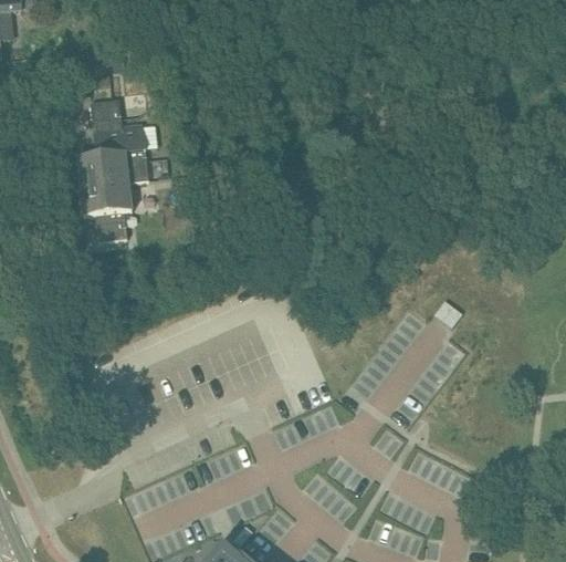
[(0,0),(0,39),(4,39),(3,14),(22,11),(21,0),(0,0)]
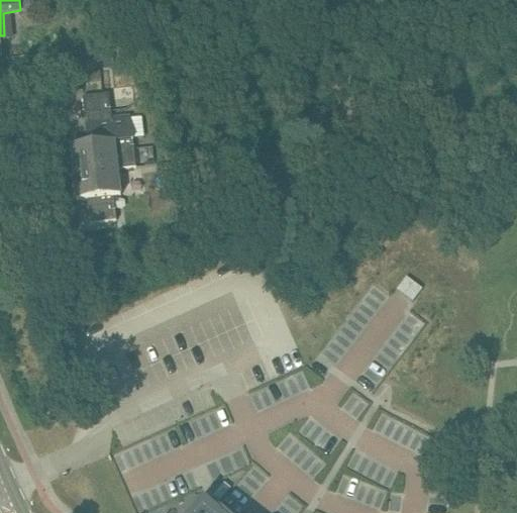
[(137,8),(135,21),(151,24),(153,11),(137,8)]
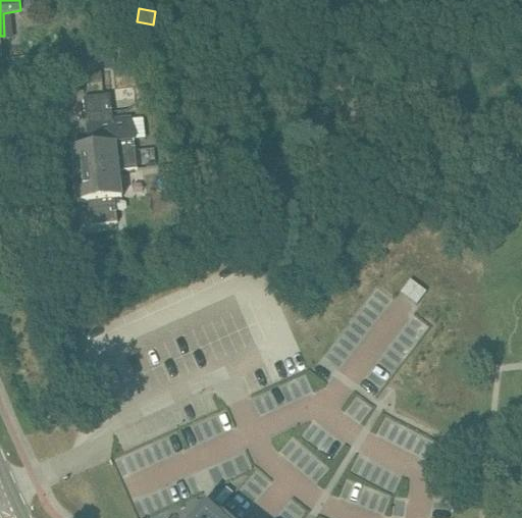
[(96,109),(97,116),(114,114),(112,90),(86,93),(88,110),(96,109)]
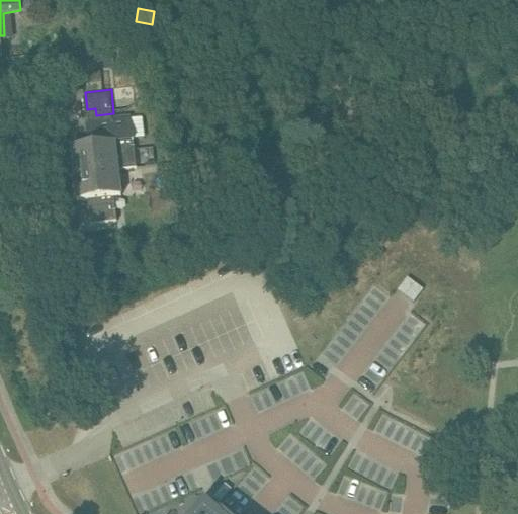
[(87,116),(90,142),(70,145),(77,198),(120,193),(118,166),(136,164),(131,111),(113,113),(96,115),(87,116)]
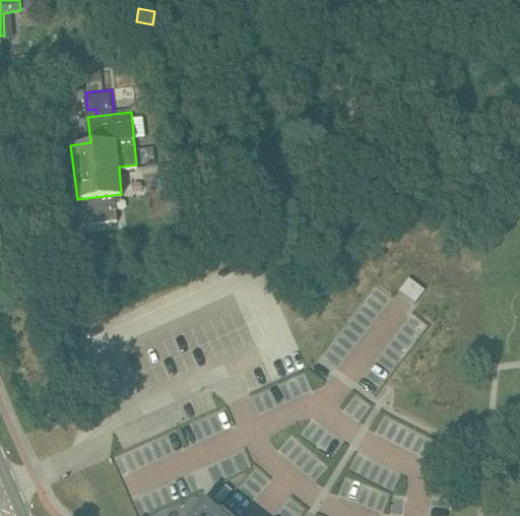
[(117,219),(115,202),(88,205),(90,222),(117,219)]
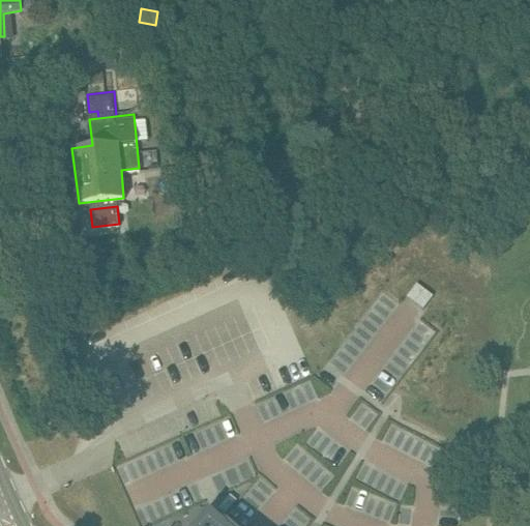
[(416,281),(407,294),(422,307),(433,293),(416,281)]
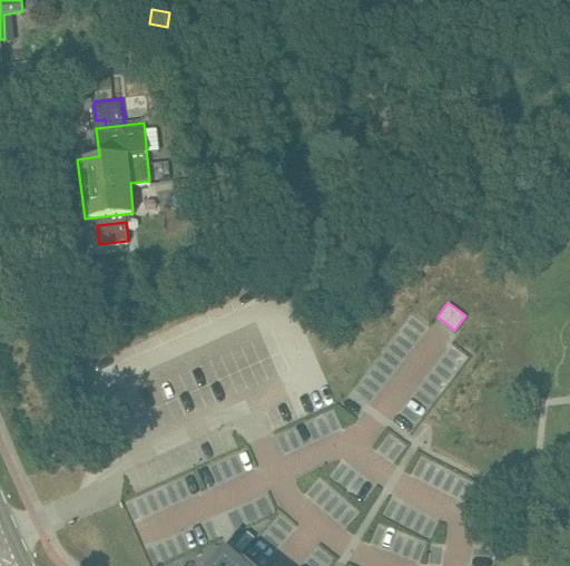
[(226,548),(210,565),(242,565),(227,553),(229,550),(226,548)]
